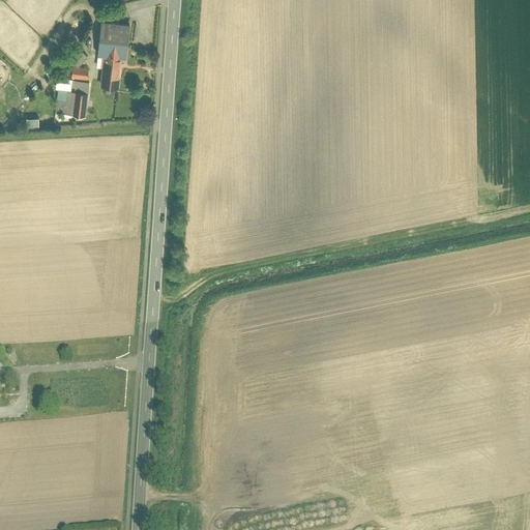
[(129,26),(99,23),(95,58),(105,59),(101,89),(117,91),(120,62),(125,62),(129,26)]
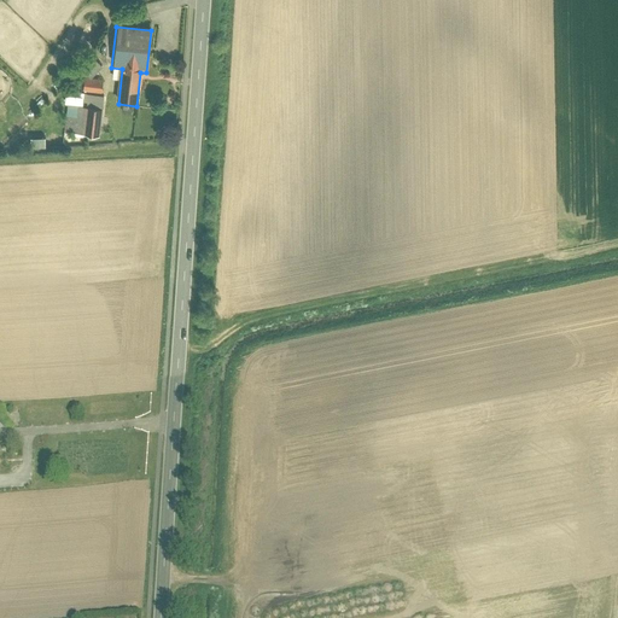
[(89,57),(77,69),(88,80),(101,69),(89,57)]
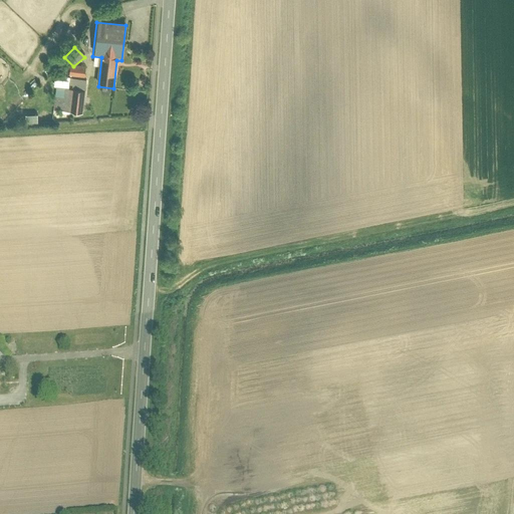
[(49,53),(46,62),(55,65),(58,56),(49,53)]
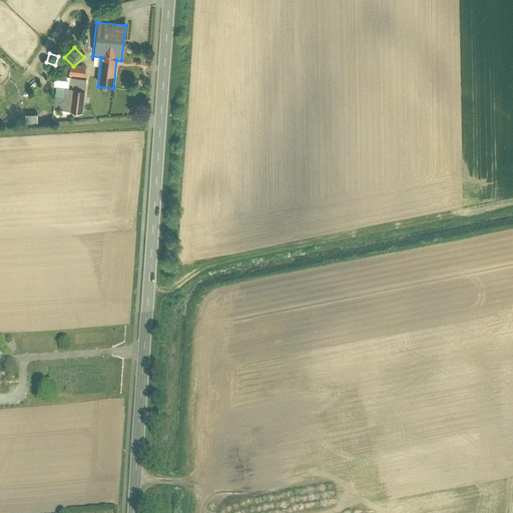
[(84,68),(68,68),(68,82),(53,81),(53,89),(64,89),(63,115),(82,115),(82,99),(85,99),(86,81),(84,81),(84,68)]
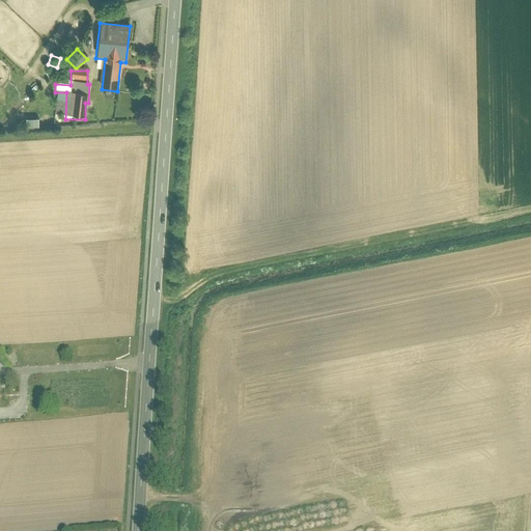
[(38,121),(23,121),(23,133),(38,132),(38,121)]
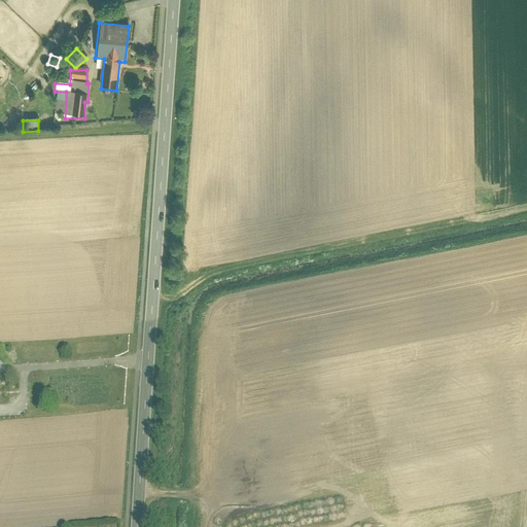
All buildings are outlined.
